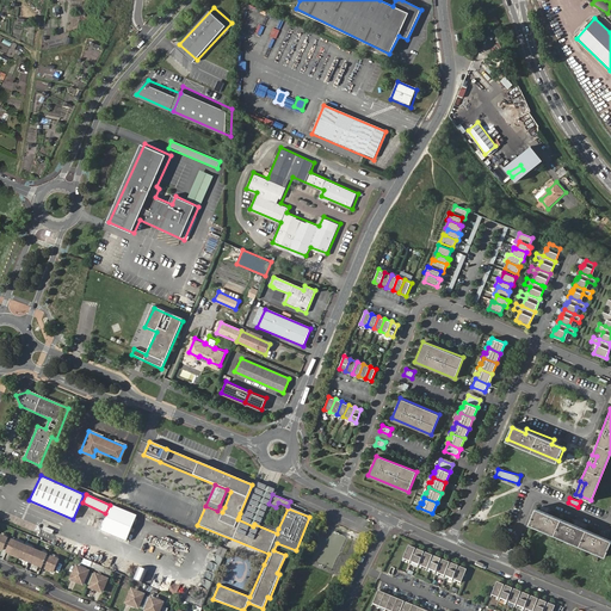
[(111,506),(100,531),(124,541),(136,516),(111,506)]
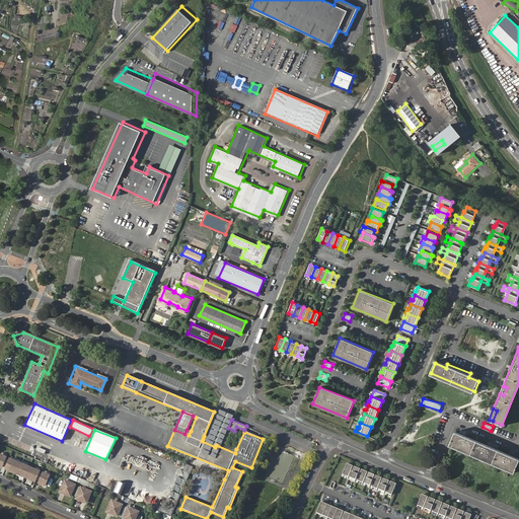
[(455,431),(454,435),(465,439),(466,436),(455,431)]
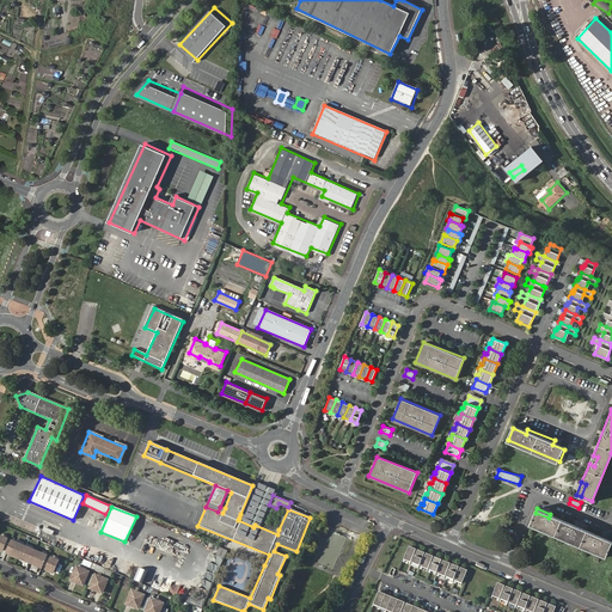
[(549,518),(536,513),(531,524),(606,557),(611,545),(600,540),(601,536),(587,530),(586,534),(574,528),(575,525),(550,514),(549,518)]
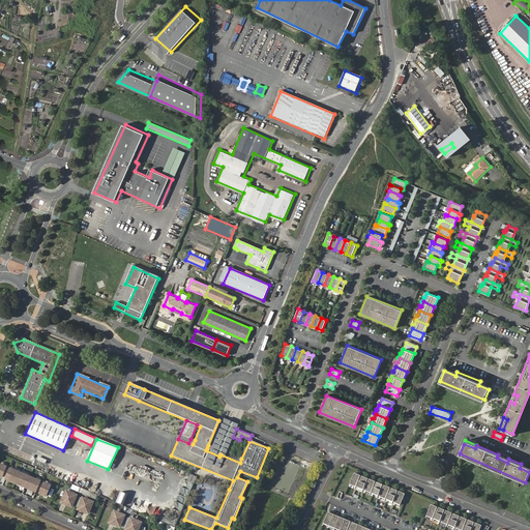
[(208,445),(207,448),(221,454),(240,463),(241,459),(208,445)]
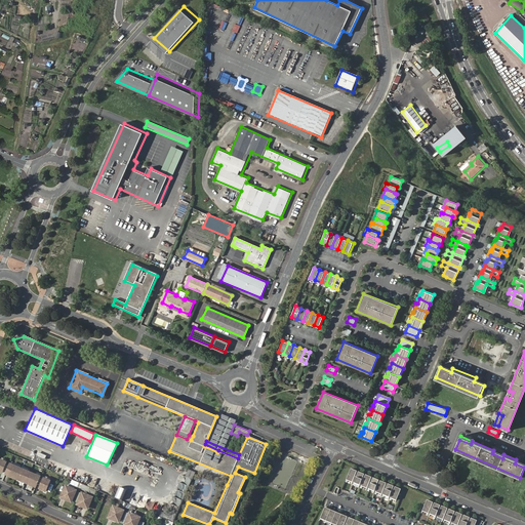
[(0,460),(0,471),(2,473),(3,471),(10,473),(9,476),(23,481),(24,479),(31,482),(30,484),(36,487),(37,485),(40,486),(39,488),(46,491),(50,483),(0,460)]
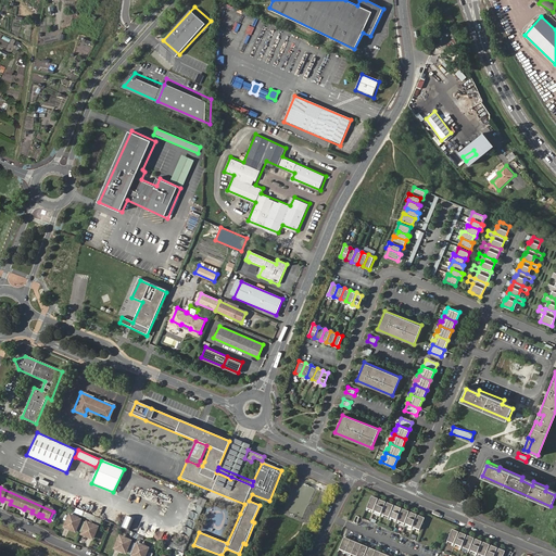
[(197,505),(204,508),(209,500),(200,496),(197,505)]
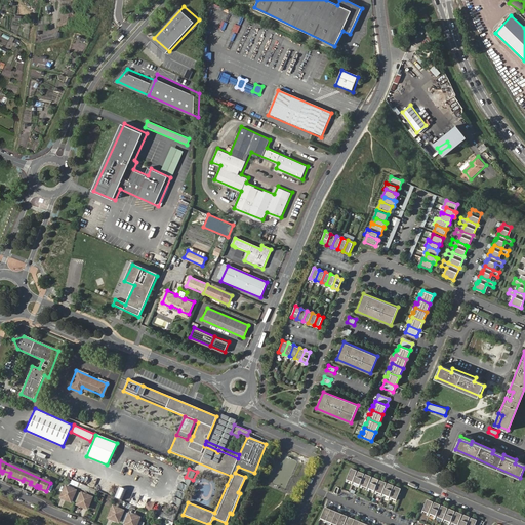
[(356,472),(351,469),(346,480),(352,482),(356,472)]
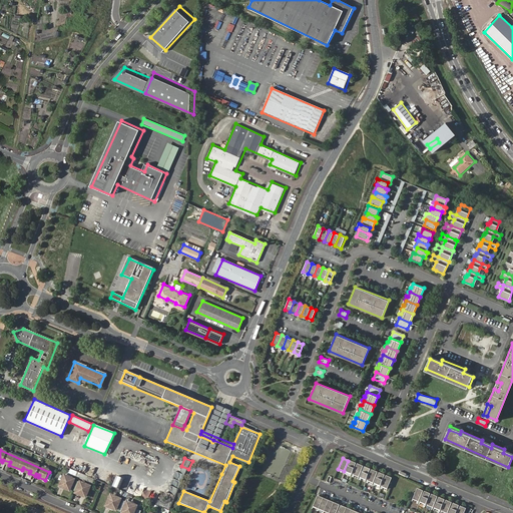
[(350,461),(346,472),(351,474),(356,464),(350,461)]
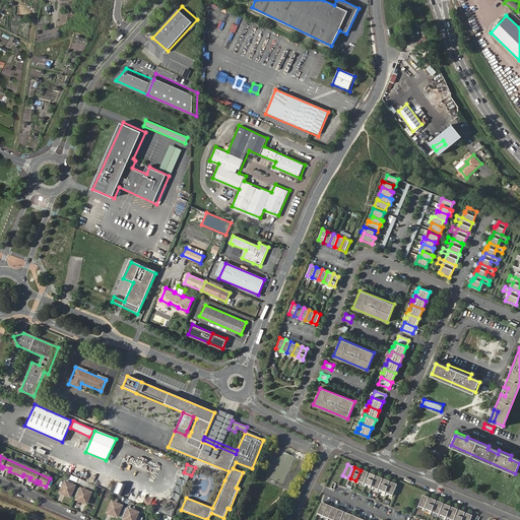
[(362,470),(358,481),(363,483),(368,472),(362,470)]
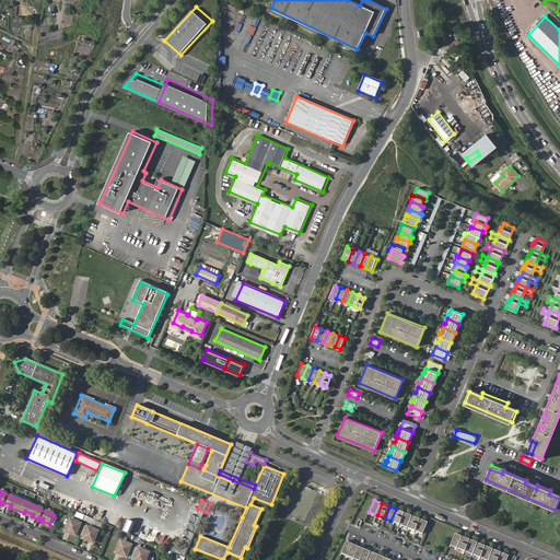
[(397,510),(393,522),(399,524),(404,512),(397,510)]
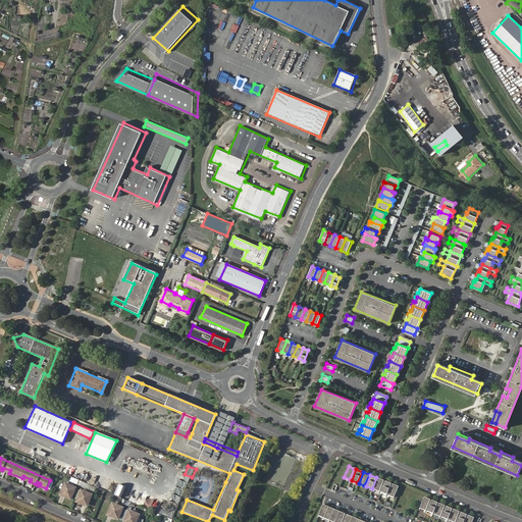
[(377,478),(373,489),(379,491),(383,480),(377,478)]
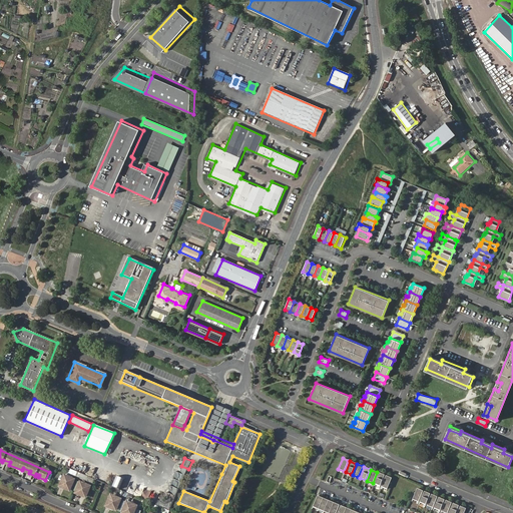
[(379,473),(374,484),(380,486),(384,475),(379,473)]
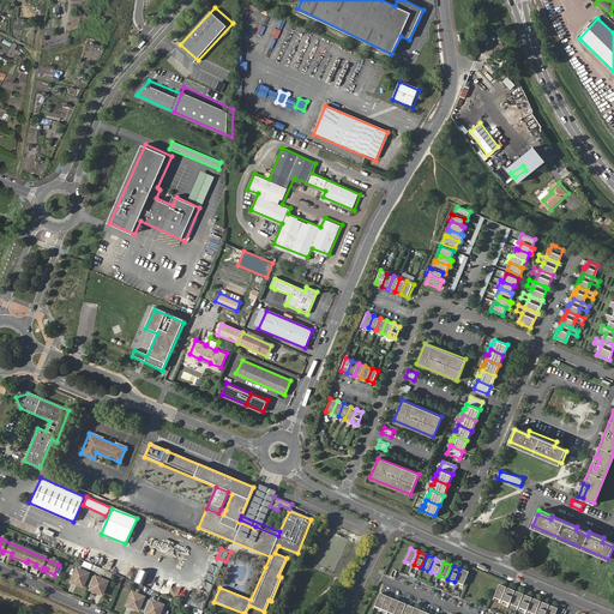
[(88,575),(78,570),(72,582),(82,587),(88,575)]
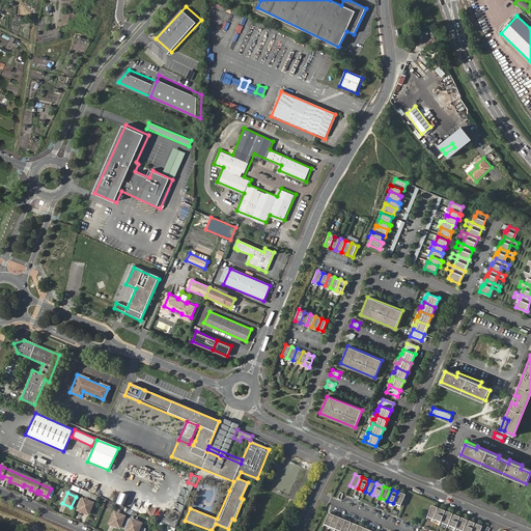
[(123,506),(128,496),(120,493),(116,504),(123,506)]
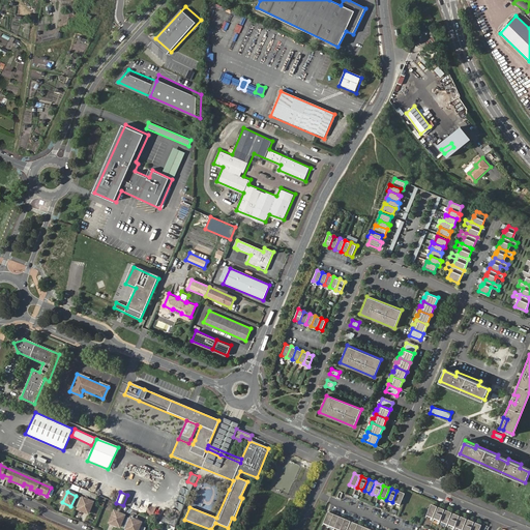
[(399,492),(393,502),(400,505),(405,494),(399,492)]
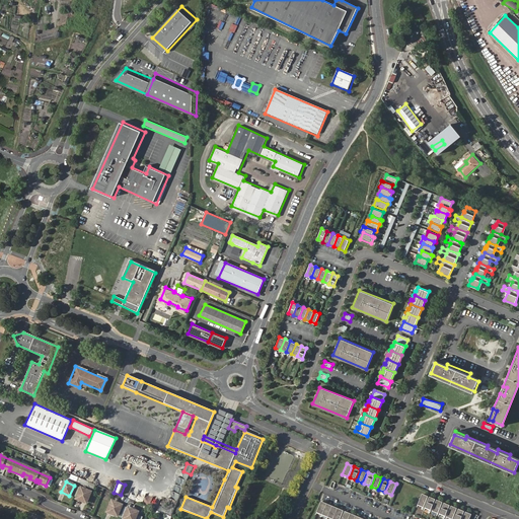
[(81,489),(76,499),(85,503),(90,493),(81,489)]
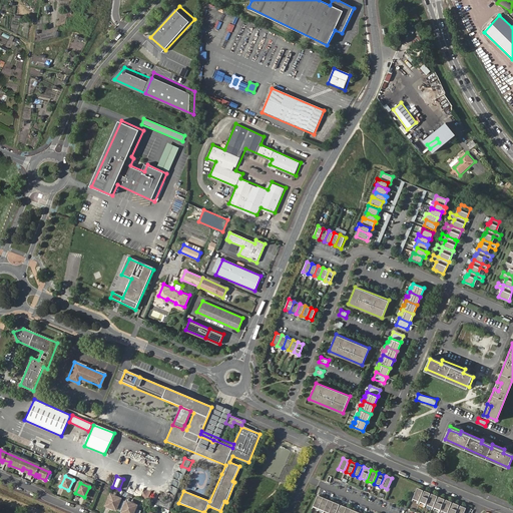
[(150,493),(151,490),(144,488),(140,498),(154,503),(157,495),(150,493)]
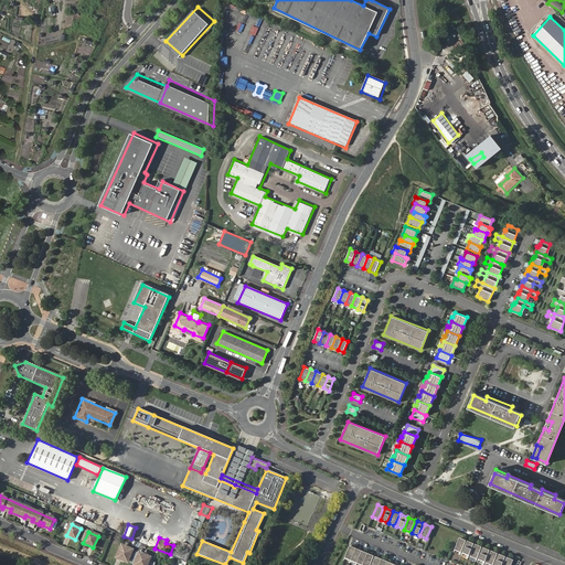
[(459,537),(455,550),(460,552),(466,541),(459,537)]
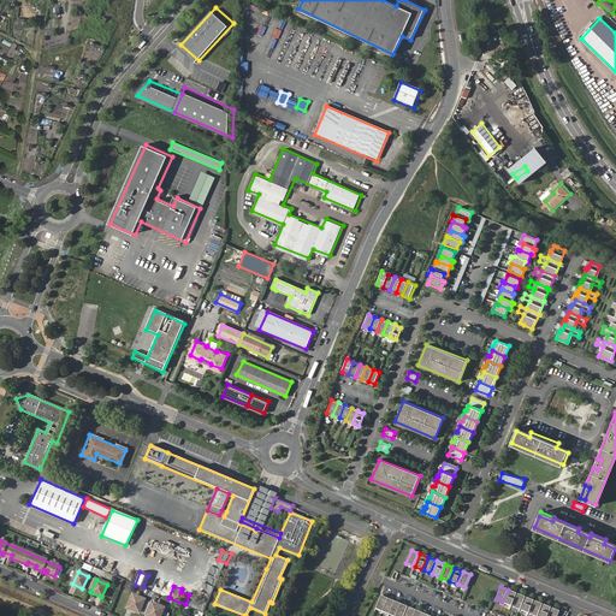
[(509,590),(504,603),(511,605),(516,593),(509,590)]
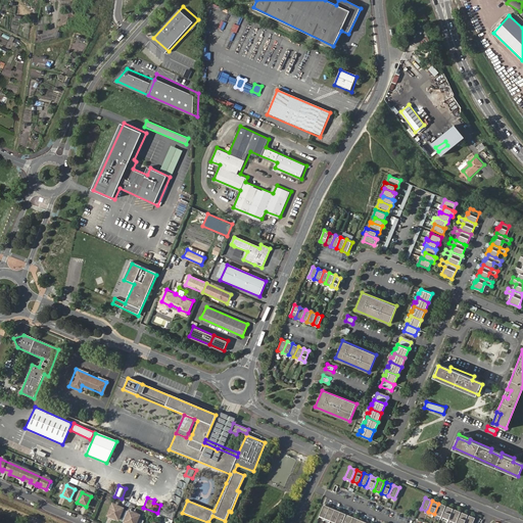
[(439,504),(435,515),(441,517),(445,507),(439,504)]
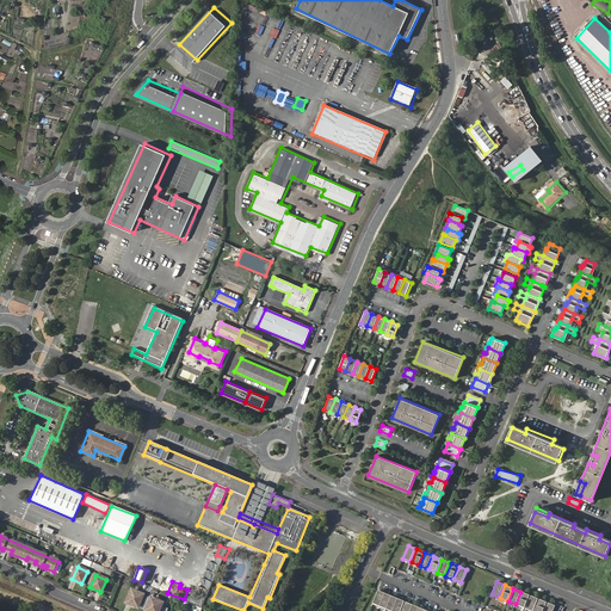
[(136,606),(142,594),(131,590),(127,603),(136,606)]
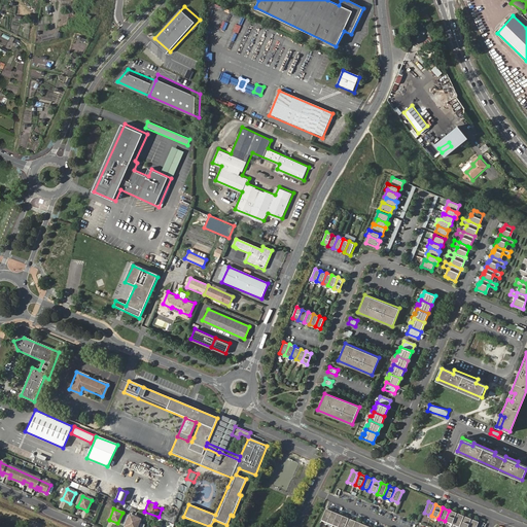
[(331,512),(326,510),(321,521),(327,523),(331,512)]
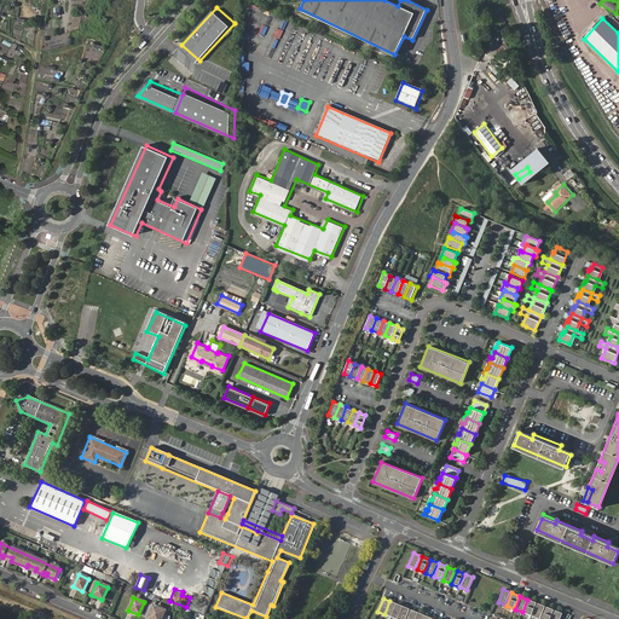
[(530,600),(524,613),(531,615),(536,602),(530,600)]
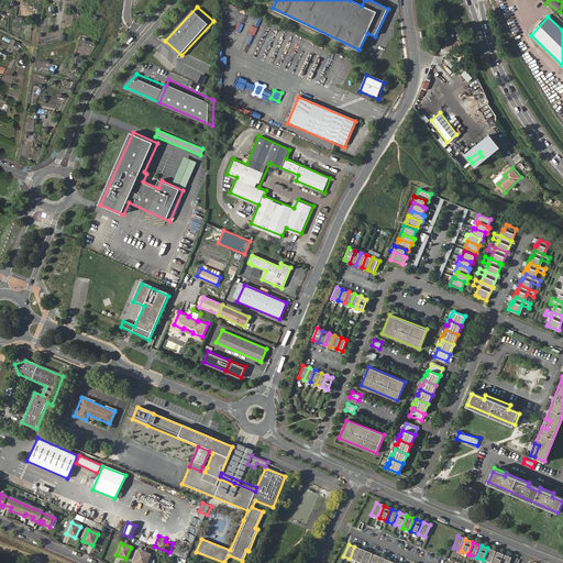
[(361,550),(354,547),(350,559),(355,561),(361,550)]
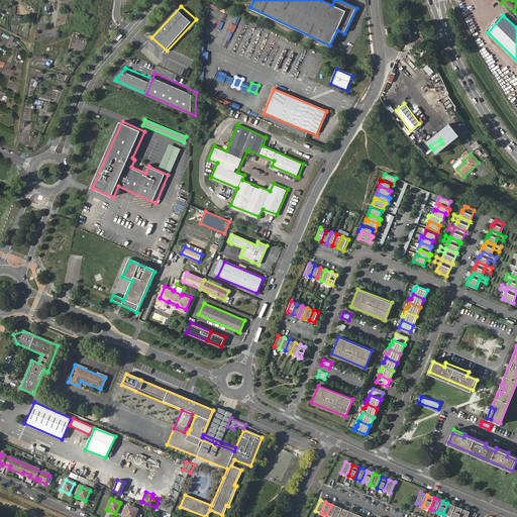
[(449,504),(444,515),(449,516),(450,516),(455,506),(449,504)]
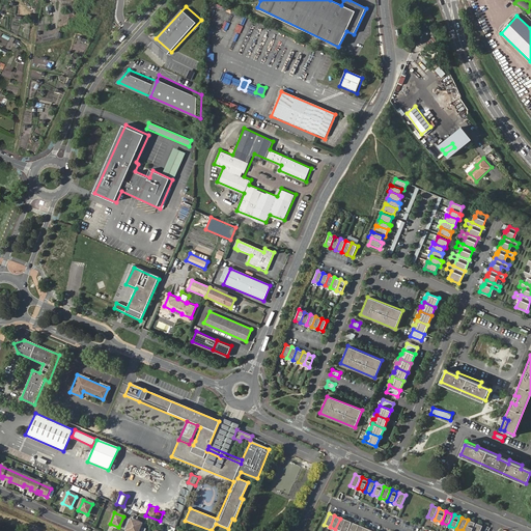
[(340,530),(345,521),(340,519),(335,529),(339,530),(340,530)]
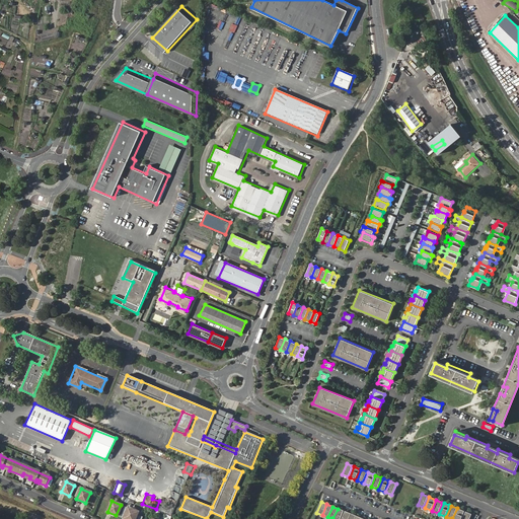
[(124,518),(134,518),(138,512),(128,508),(123,518),(124,518)]
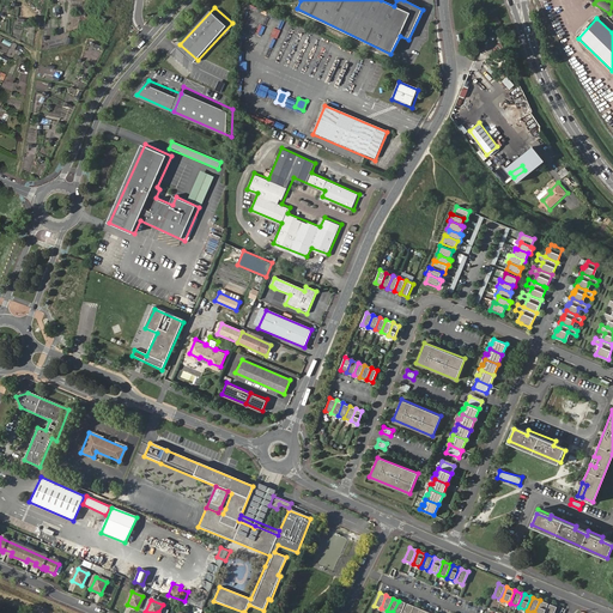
[(401,612),(405,604),(399,601),(393,612),(401,612)]
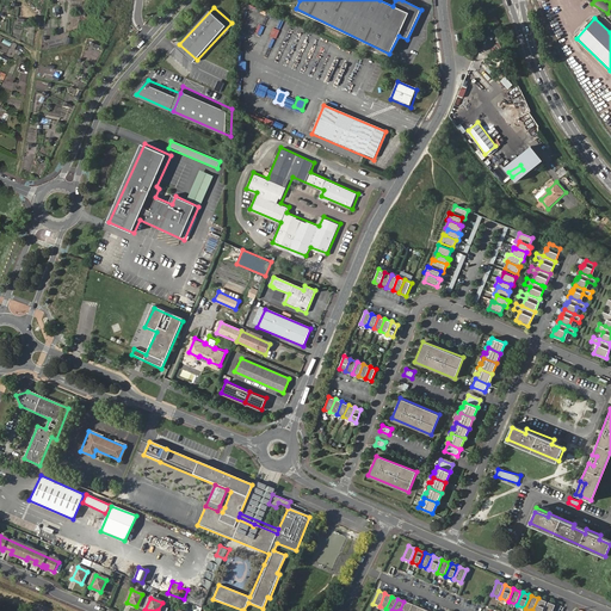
[(539,599),(534,610),(542,610),(547,602),(539,599)]
